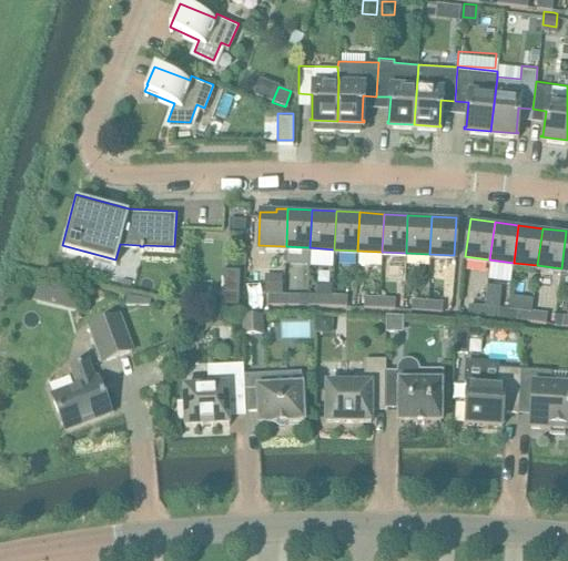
[(262,256),(306,257),(307,248),(262,247),(262,256)]
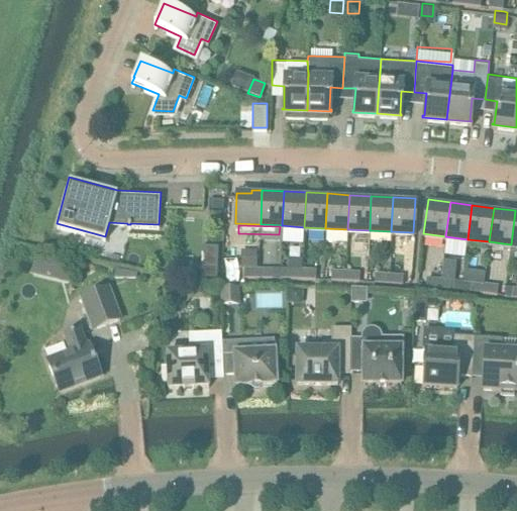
[(241,246),(241,264),(257,264),(257,247),(241,246)]
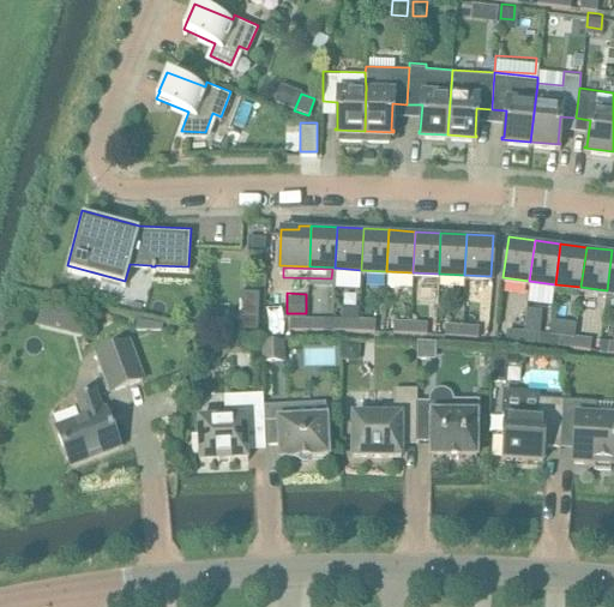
[(239,312),(238,325),(257,326),(258,313),(239,312)]
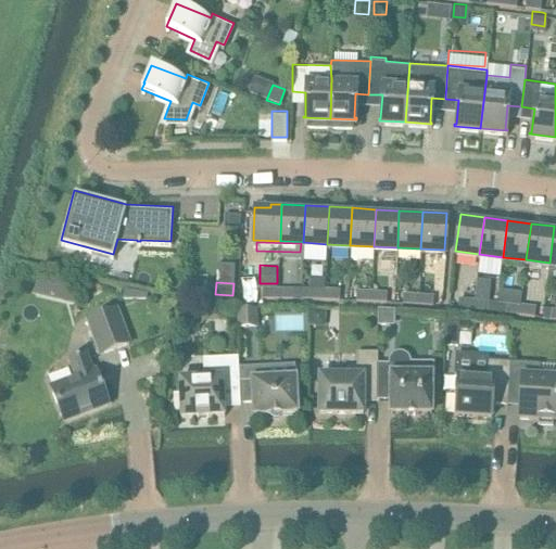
[(263,284),(263,294),(264,294),(278,294),(278,284),(263,284)]
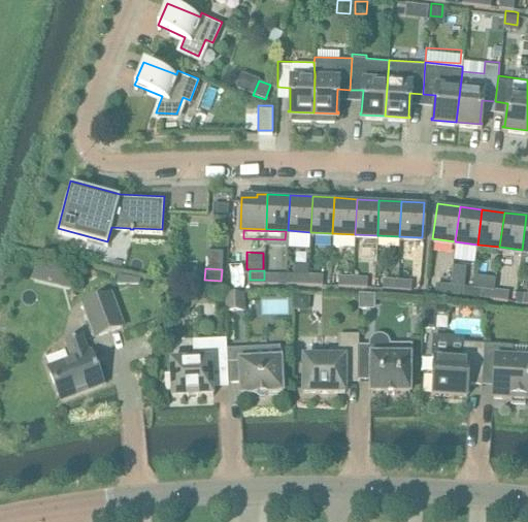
[(278,270),(264,270),(264,280),(277,280),(278,270)]
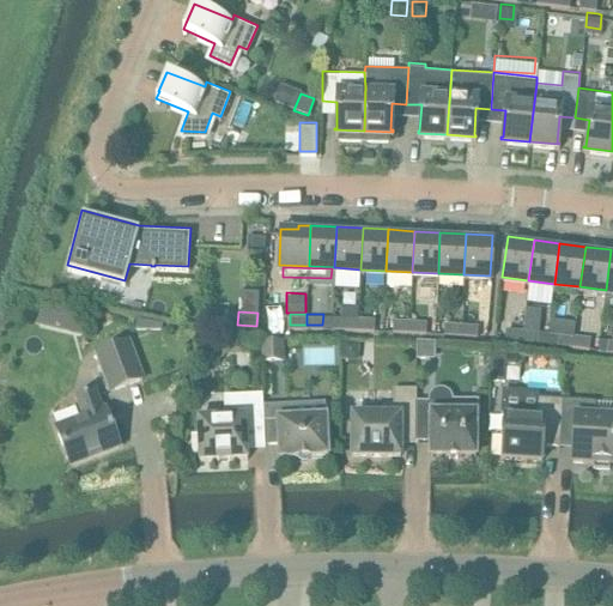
[(358,326),(358,315),(341,314),(341,325),(358,326)]
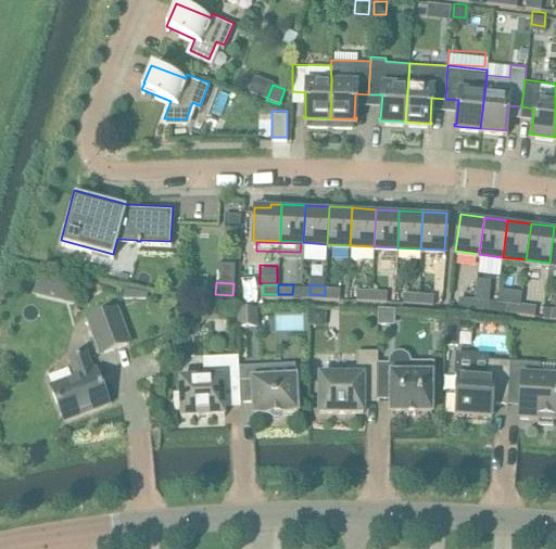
[(340,285),(325,285),(325,295),(339,295),(340,285)]
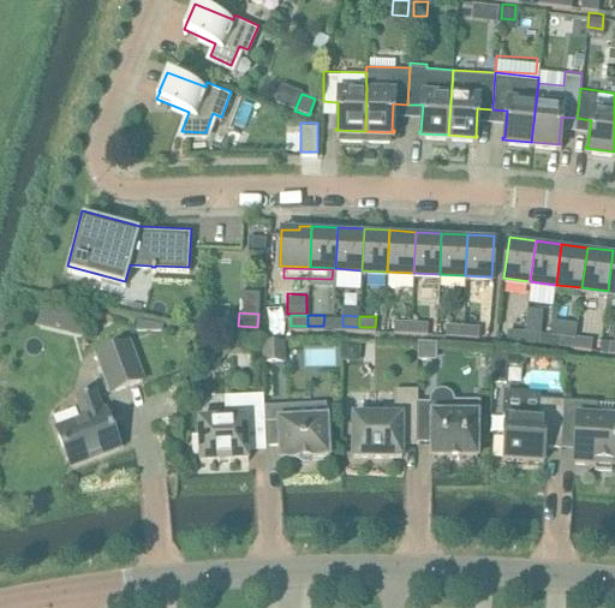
[(411,329),(411,319),(394,317),(394,328),(411,329)]
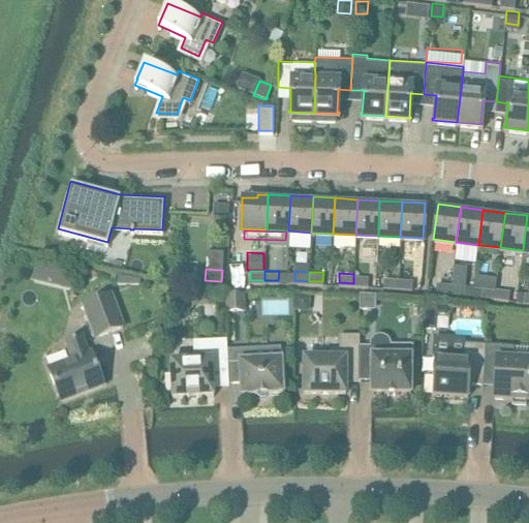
[(368,274),(353,274),(353,283),(367,283),(368,274)]
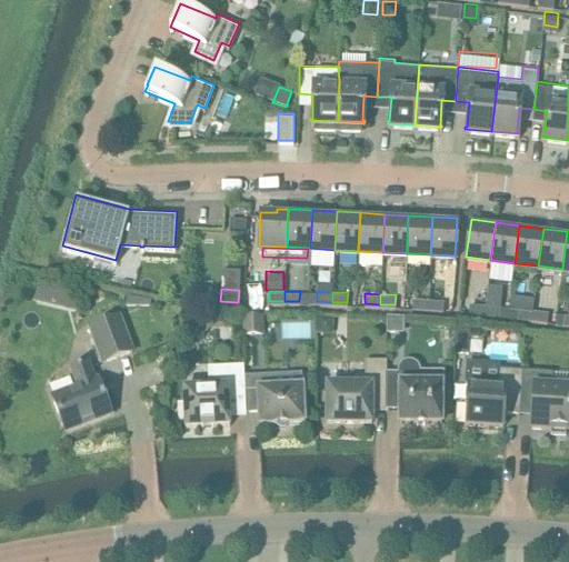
[(412,305),(428,307),(428,297),(412,295),(412,305)]
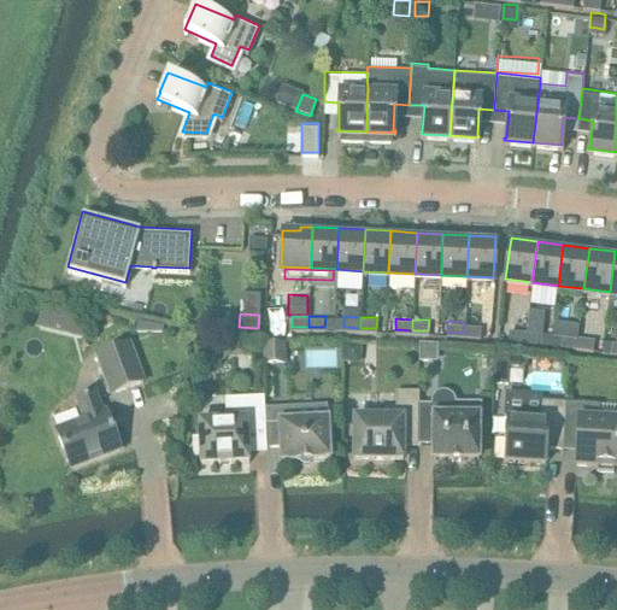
[(481,323),(464,322),(464,333),(480,334),(481,323)]
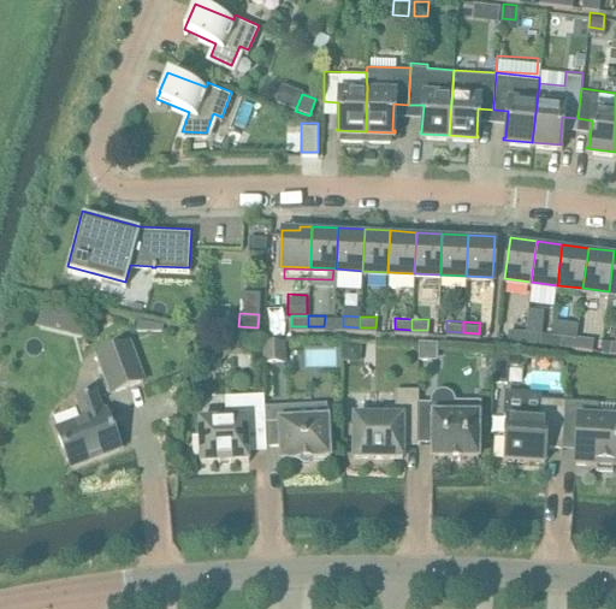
[(508,326),(508,337),(523,338),(525,327),(508,326)]
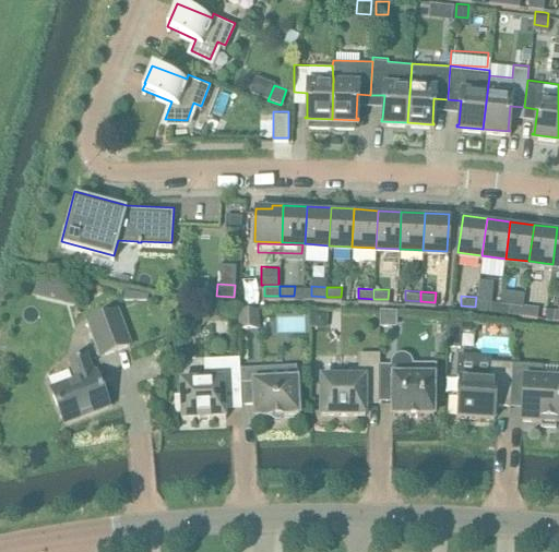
[(491,299),(476,297),(475,307),(490,309),(491,299)]
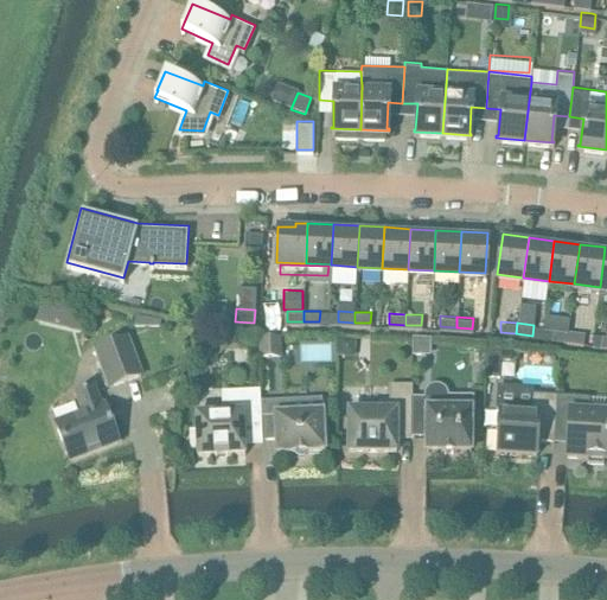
[(550,337),(567,339),(568,329),(553,326),(550,337)]
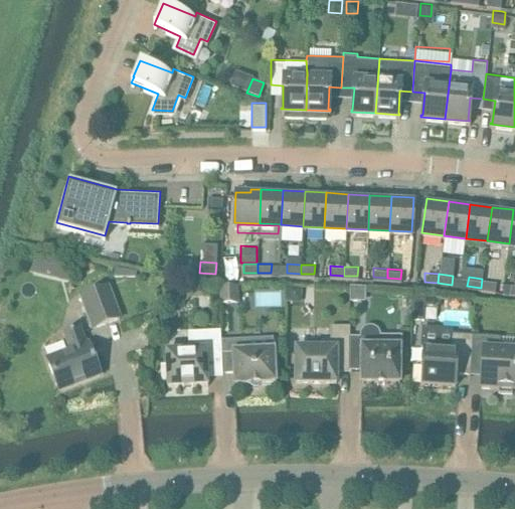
[(496,281),(482,279),(481,288),(495,290),(496,281)]
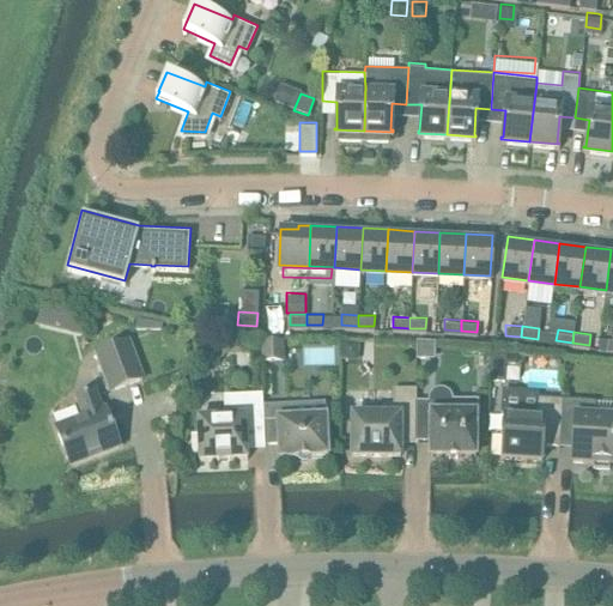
[(128,335),(96,347),(110,386),(143,374),(128,335)]
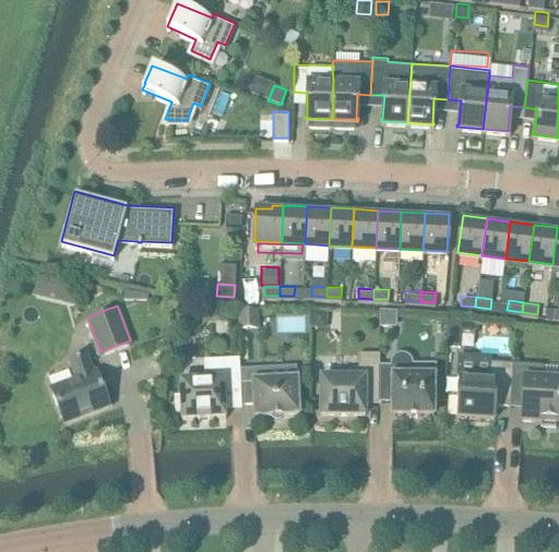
[(259,313),(259,306),(240,306),(239,325),(248,325),(259,313)]
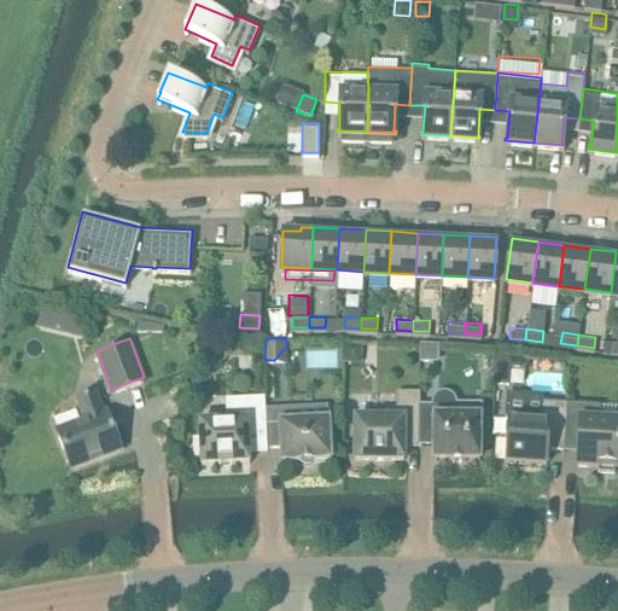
[(439,339),(420,338),(420,356),(432,356),(439,351),(439,339)]
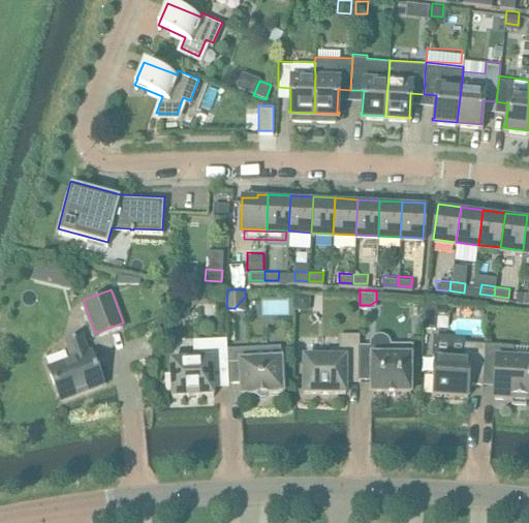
[(294,290),(293,306),(302,307),(310,299),(310,291),(294,290)]
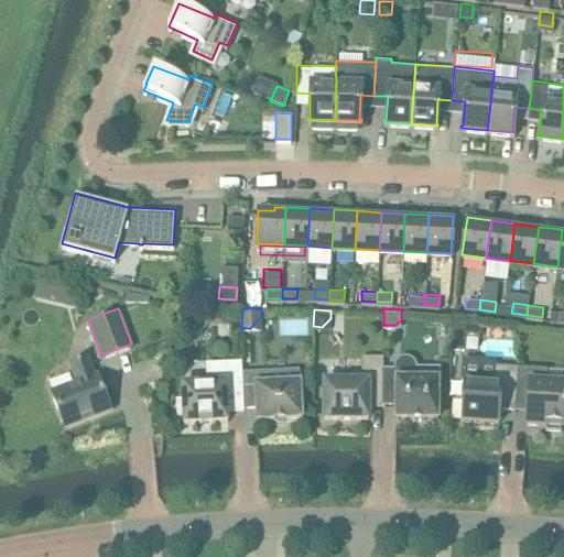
[(452,318),(451,345),(464,346),(465,329),(474,329),(474,319),(452,318)]
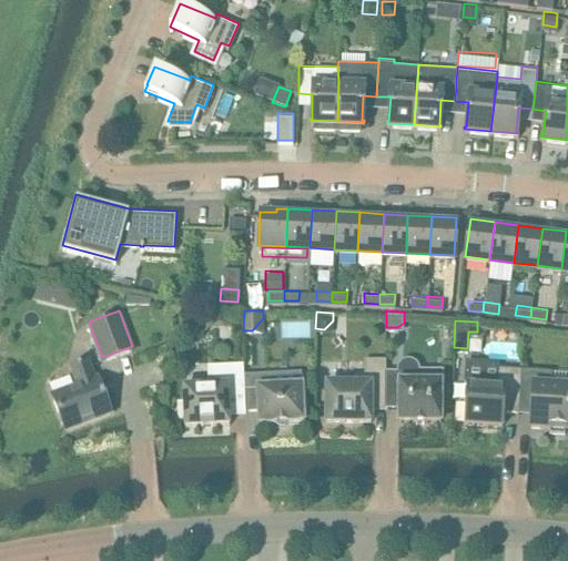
[(371,404),(385,404),(386,366),(386,355),(364,355),(364,379),(357,379),(357,375),(354,371),(344,371),(341,375),(341,379),(326,379),(326,417),(371,417),(371,404)]
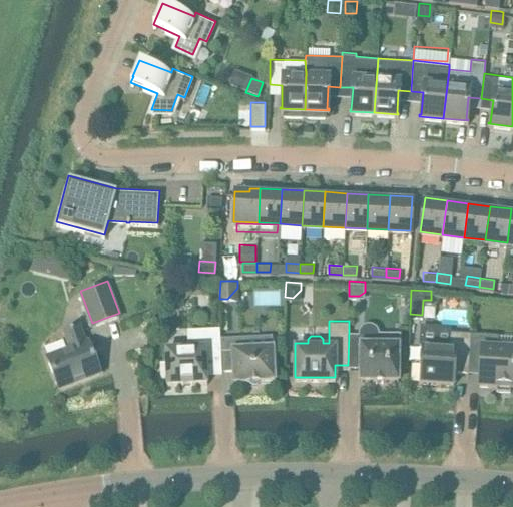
[(460,321),(460,330),(469,330),(469,322),(460,321)]
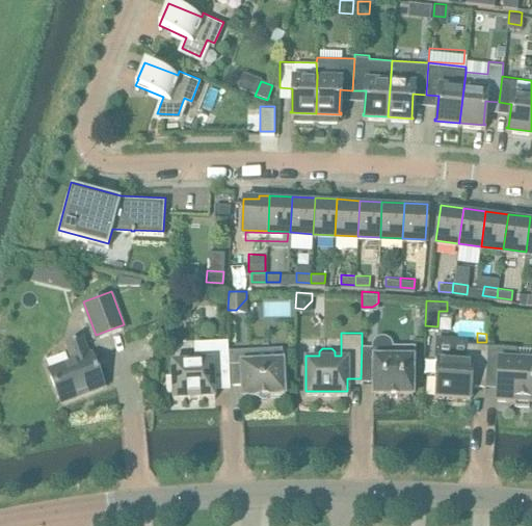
[(60,398),(103,383),(91,351),(89,352),(82,334),(67,340),(73,358),(49,367),(60,398)]
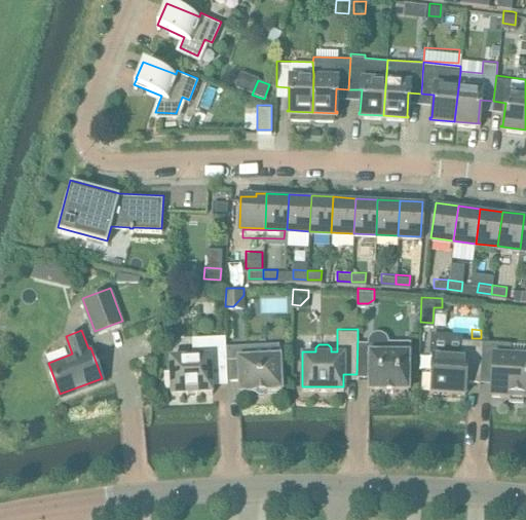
[(370,339),(358,339),(357,374),(370,374),(369,386),(383,387),(393,387),(408,387),(408,349),(387,349),(387,340),(387,338),(386,337),(386,335),(385,334),(384,333),(382,332),(381,332),(380,331),(378,331),(377,331),(376,332),(374,332),(373,333),(372,334),(371,335),(370,337),(370,338),(370,339)]
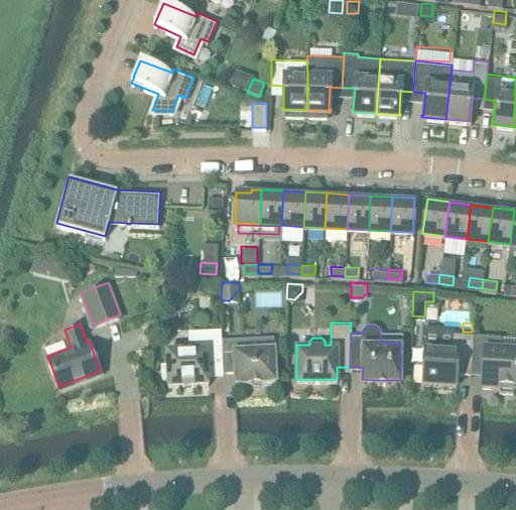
[(194,383),(208,382),(207,356),(222,356),(221,338),(221,328),(187,329),(188,347),(166,348),(166,362),(161,362),(161,378),(167,378),(167,384),(182,383),(182,384),(183,384),(183,383),(191,383),(194,383)]
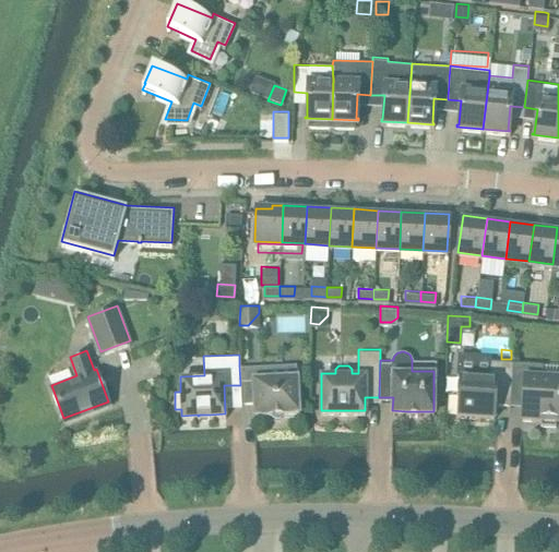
[(510,403),(512,359),(511,359),(501,359),(490,358),(489,376),(476,375),(476,373),(458,371),(456,391),(460,391),(458,412),(495,415),(496,402),(510,403)]
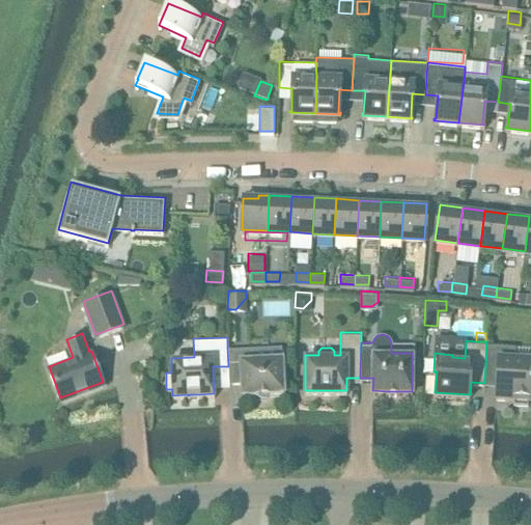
[(486,341),(484,383),(485,383),(485,376),(498,377),(496,396),(513,397),(513,402),(528,403),(528,398),(530,398),(530,357),(514,356),(515,343),(486,341)]
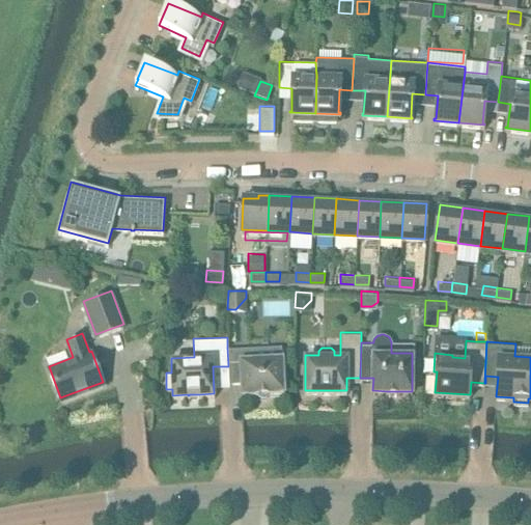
[(227,348),(228,366),(229,381),(242,380),(243,392),(283,390),(282,357),(257,358),(256,346),(227,348)]
